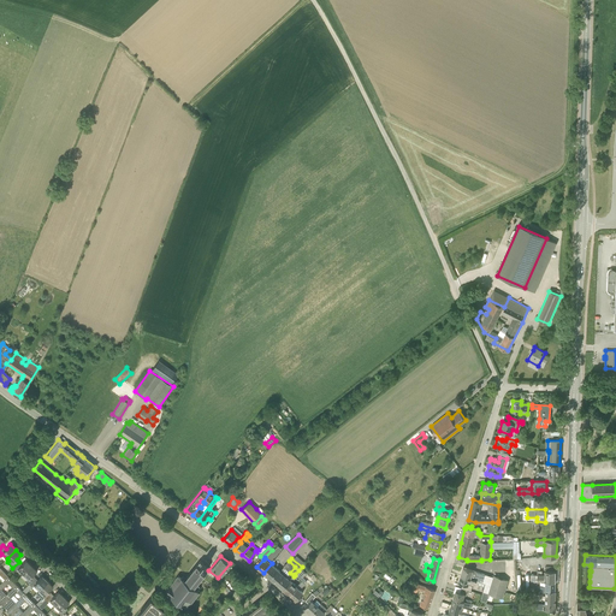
[(18,569),(23,574),(31,564),(27,560),(22,564),(19,562),(12,568),(16,570),(18,569)]
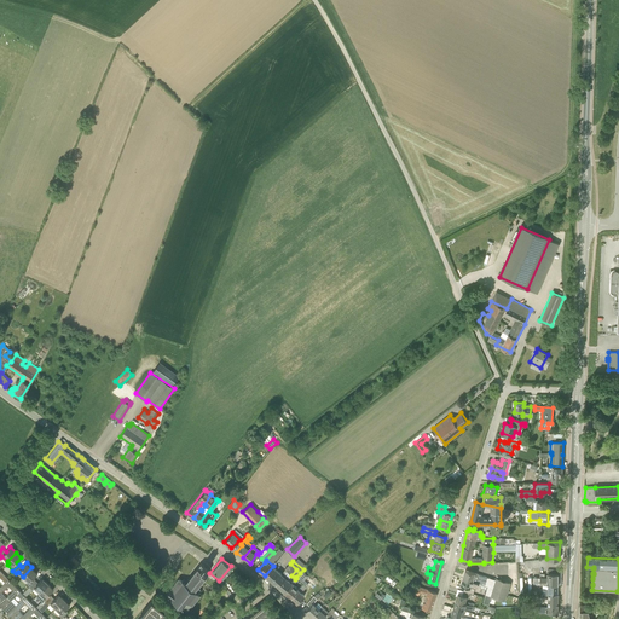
[(201,589),(197,586),(210,571),(207,568),(208,567),(203,565),(201,562),(186,580),(184,579),(183,580),(179,578),(167,595),(187,611),(200,595),(197,593),(201,589)]
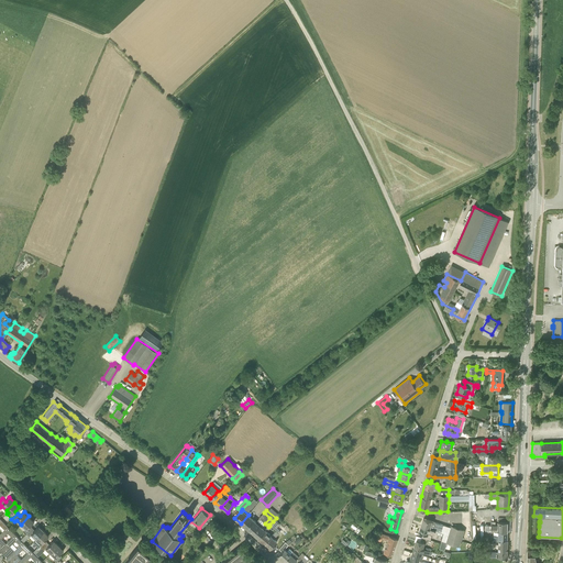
[(251,532),(258,525),(255,521),(249,515),(241,523),(251,532)]
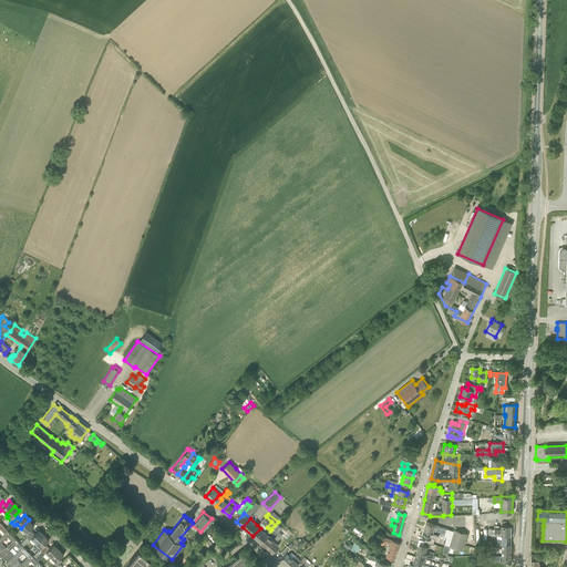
[(27,537),(33,532),(30,529),(34,525),(29,519),(21,528),(26,533),(24,535),(27,537)]
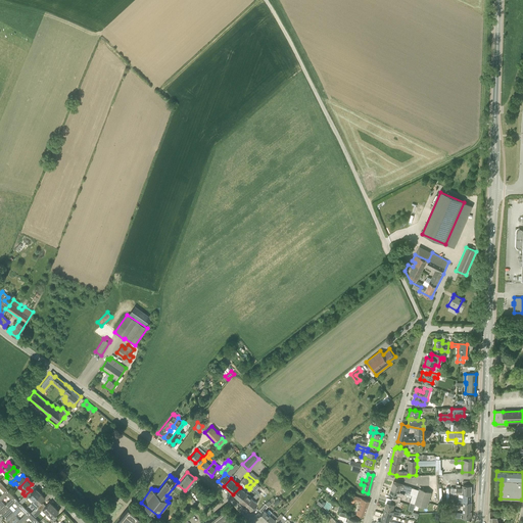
[(250,487),(256,492),(257,491),(256,490),(260,485),(256,481),(253,484),(250,487)]
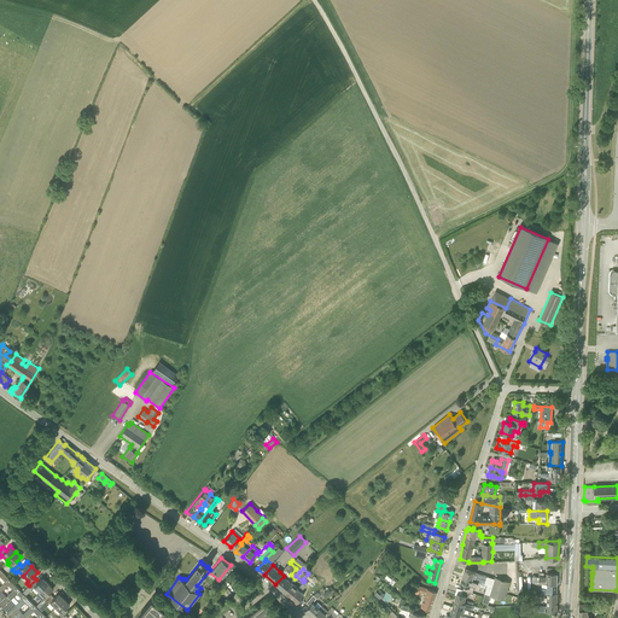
[(505,601),(506,600),(509,586),(511,582),(496,577),(496,578),(465,569),(462,577),(481,583),(488,586),(485,594),(505,601)]
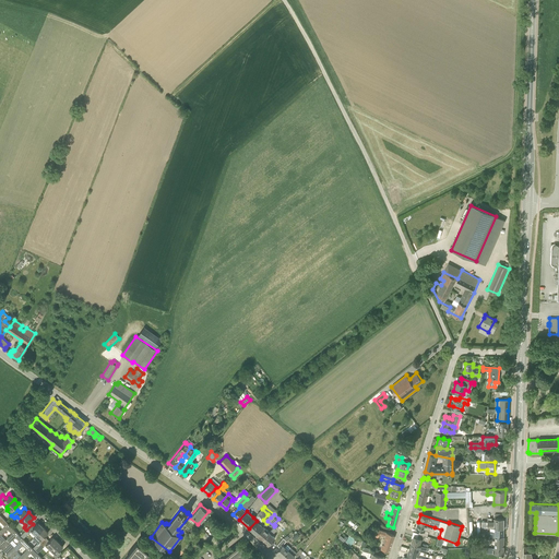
[(503,527),(504,514),(495,514),(494,521),(491,521),(492,518),(488,518),(487,521),(482,521),(480,527),(503,527)]
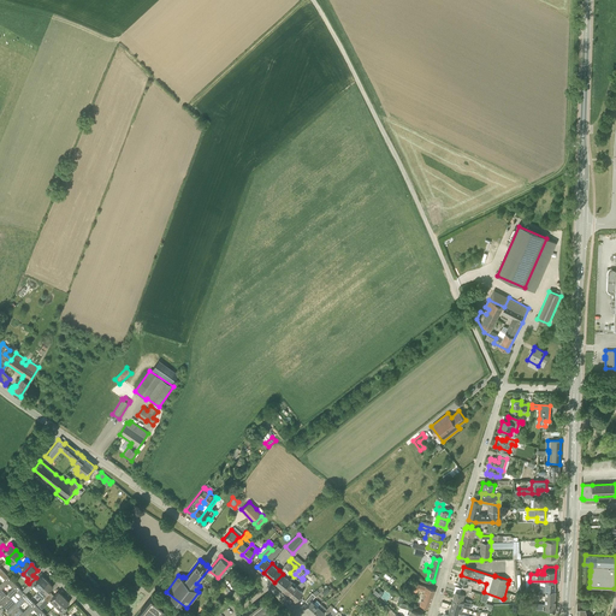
[(282,588),(289,580),(286,576),(288,575),(284,573),(283,574),(274,582),(282,588)]
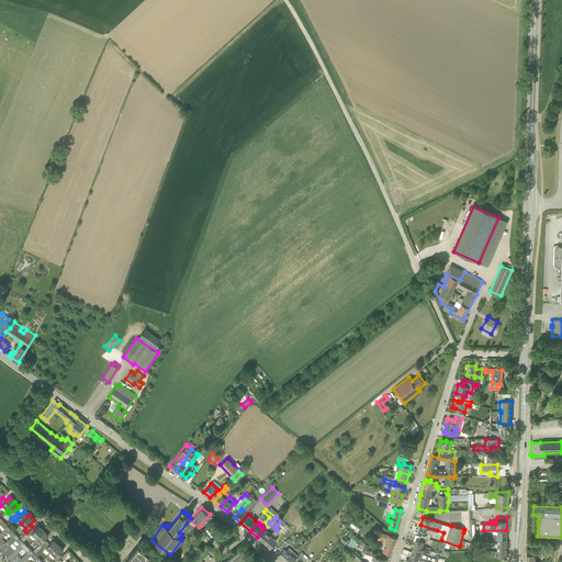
[(0,547),(6,542),(1,538),(8,531),(12,536),(15,534),(8,525),(4,528),(0,531),(0,547)]
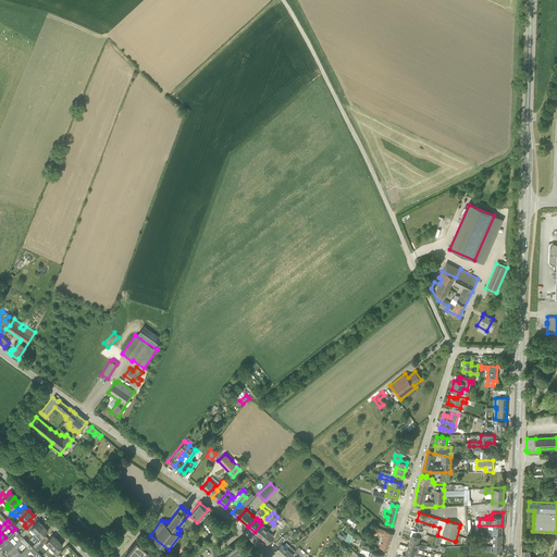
[(31,529),(35,533),(44,525),(38,520),(34,524),(33,522),(26,528),(29,530),(31,529)]
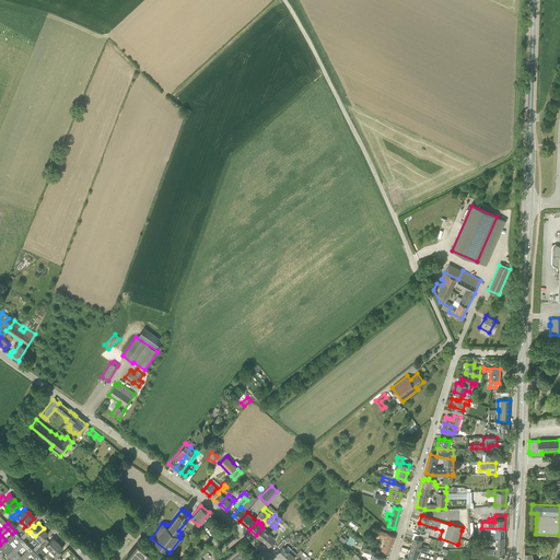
[(420,534),(426,536),(428,537),(430,533),(426,532),(427,529),(434,532),(435,528),(419,523),(417,528),(421,529),(420,534)]
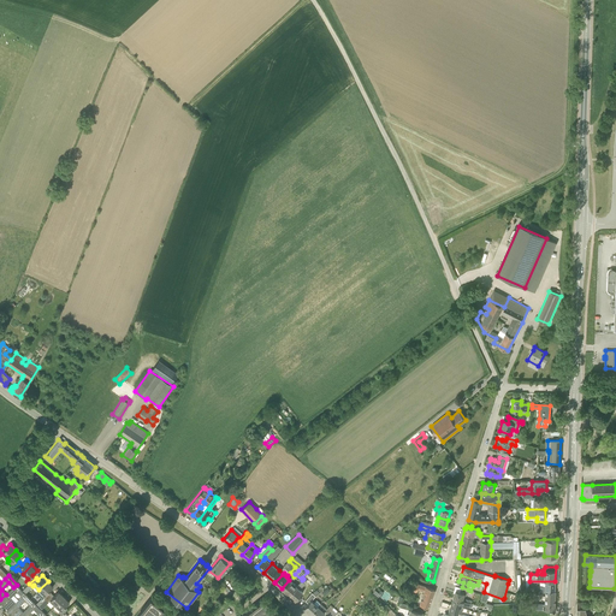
[(306,581),(303,579),(302,580),(302,581),(297,586),(289,594),(295,600),(303,592),(300,590),(306,581)]
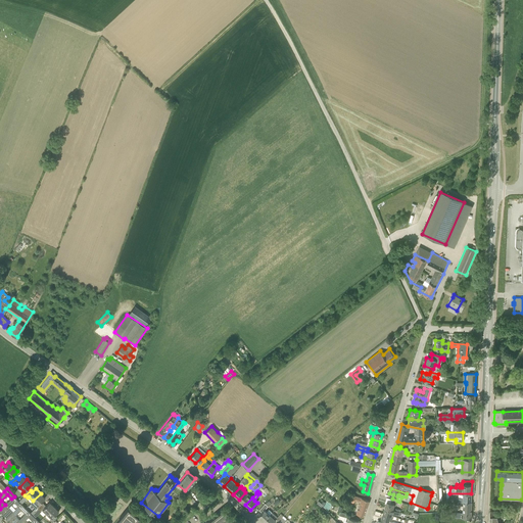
[(245,505),(252,497),(245,492),(239,500),(245,505)]
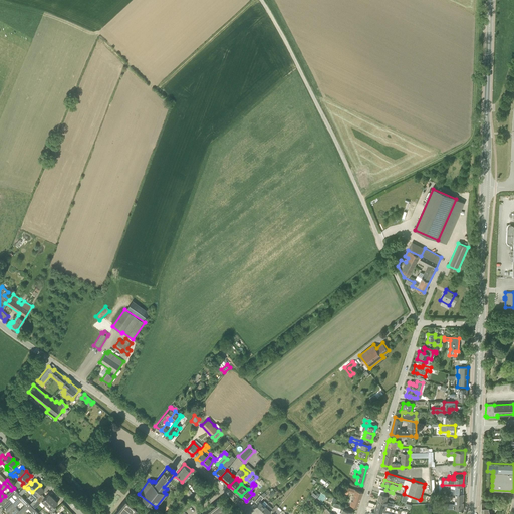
[(38,500),(43,495),(41,493),(44,489),(40,485),(32,492),(36,496),(35,498),(38,500)]
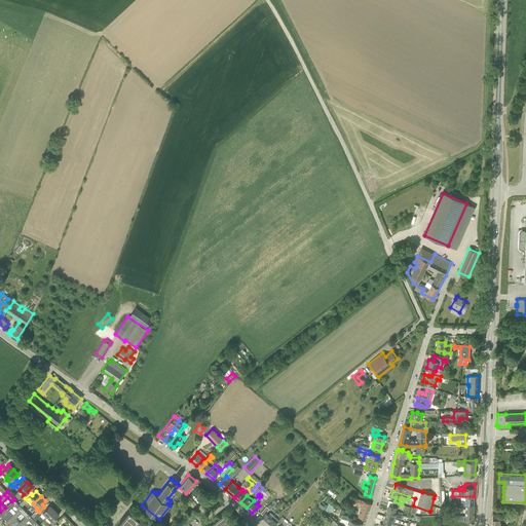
[(358,516),(366,519),(371,503),(364,500),(352,496),(350,503),(355,505),(355,503),(362,505),(358,516)]
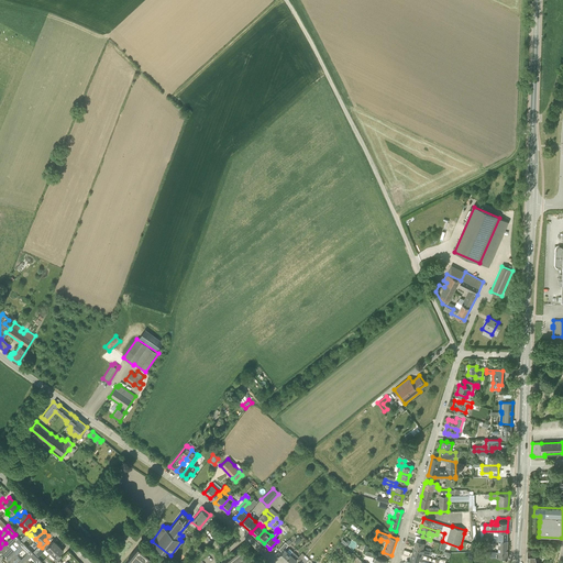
[(484,540),(499,540),(507,540),(507,531),(484,531),(484,540)]
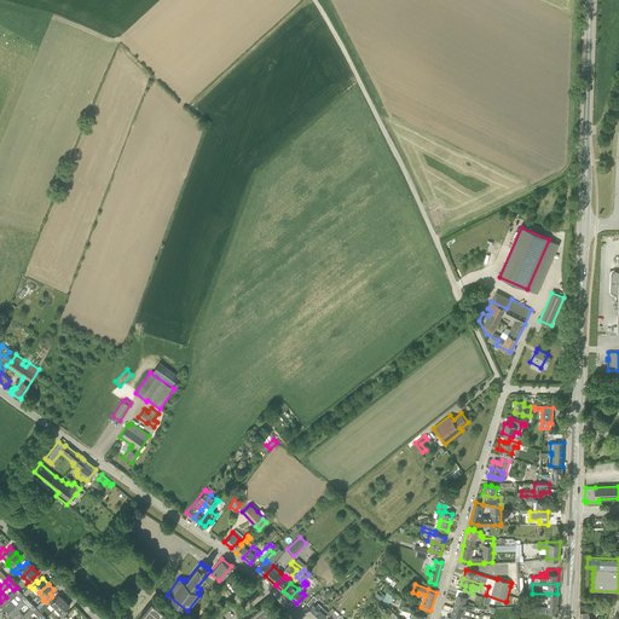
[(7,613),(15,606),(10,601),(17,595),(22,600),(25,596),(17,588),(13,590),(6,597),(0,602),(0,606),(1,608),(1,607),(7,613)]
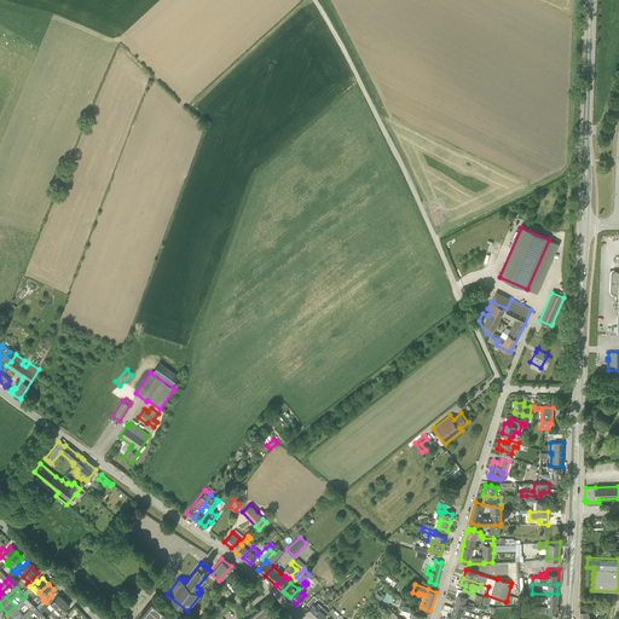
[(456,601),(466,603),(467,597),(469,599),(470,593),(464,590),(462,595),(458,594),(456,601)]
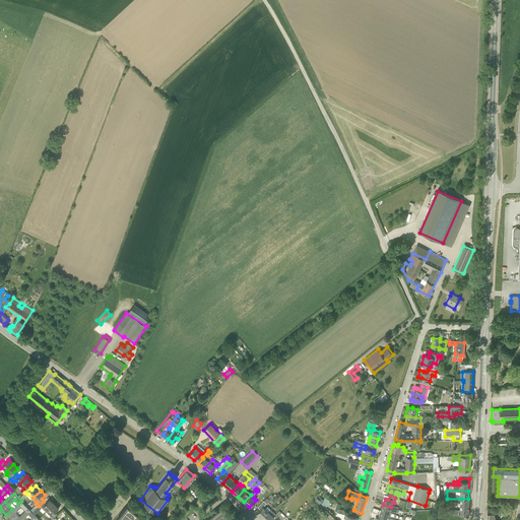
[(42,507),(47,511),(54,504),(49,499),(46,503),(44,501),(39,506),(41,509),(42,507)]
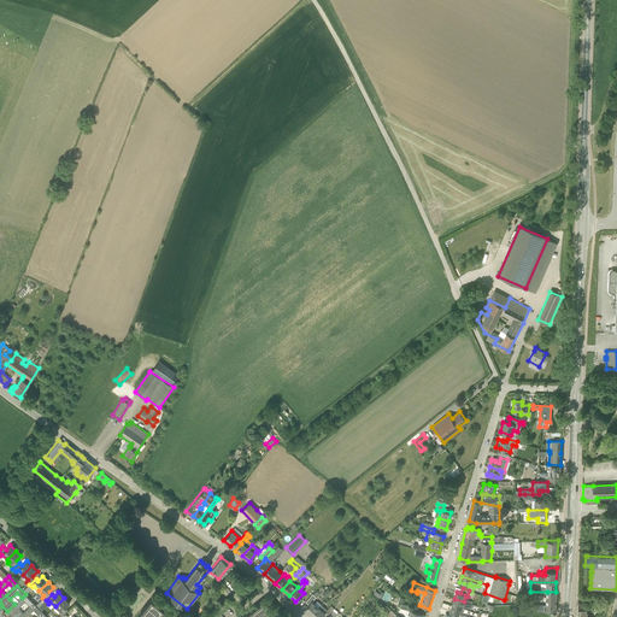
[(534,610),(556,612),(556,592),(547,592),(547,605),(533,605),(534,610)]
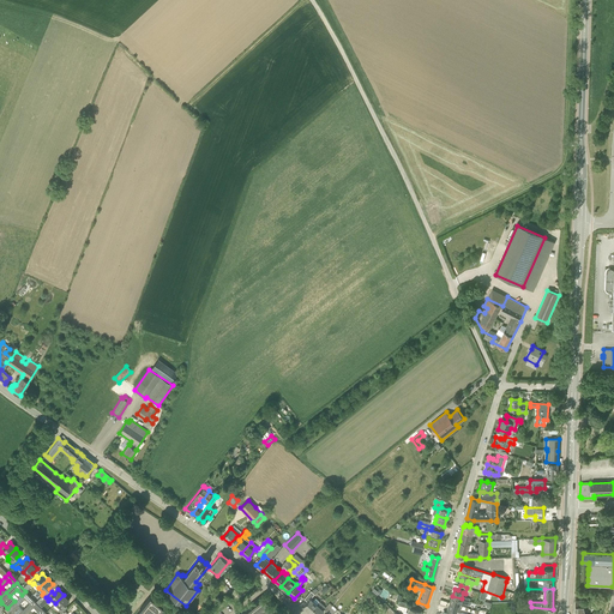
[(309,612),(319,601),(315,599),(313,601),(309,599),(314,594),(311,590),(304,599),(307,601),(302,606),(309,612)]
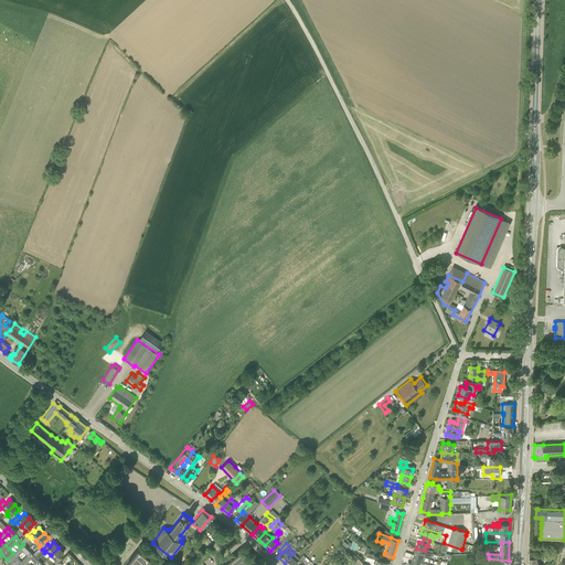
[(12,564),(17,564),(21,561),(17,556),(23,551),(28,555),(30,552),(23,544),(20,547),(13,553),(7,560),(6,561),(9,563),(9,562),(12,564)]
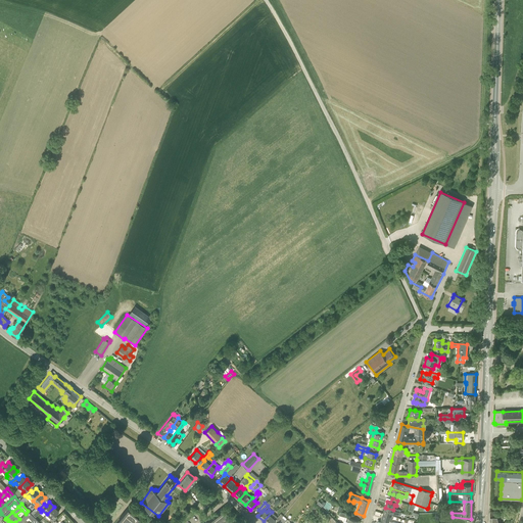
[(49,520),(52,522),(57,517),(55,515),(59,511),(54,507),(47,514),(51,518),(49,520)]
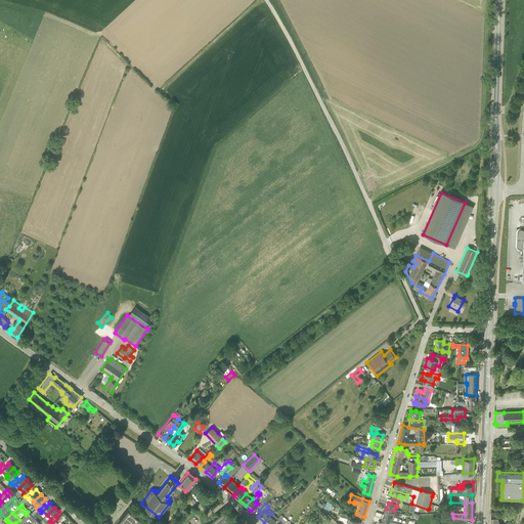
[(224,509),(204,523),(133,523),(136,521),(139,517),(128,508),(119,519),(121,520),(117,523),(226,523),(232,519),(224,509)]
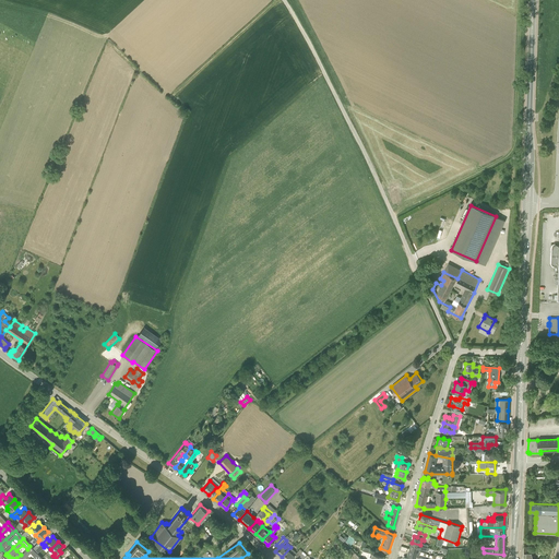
[(27,558),(28,558),(25,558),(31,552),(35,557),(38,554),(30,546),(27,549),(21,555),(16,558),(27,558)]
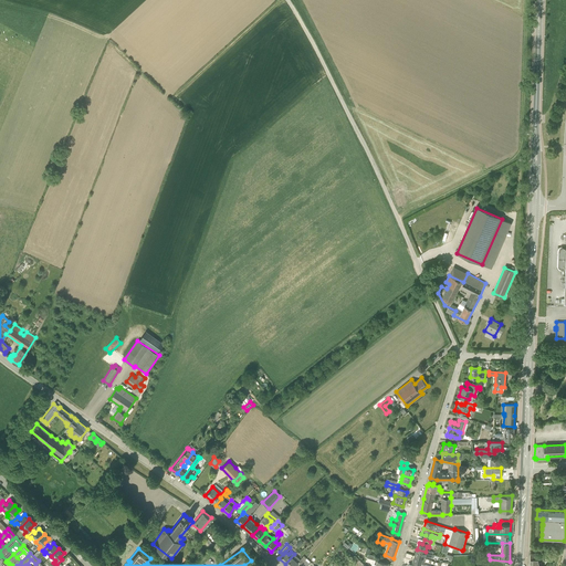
[(530,565),(540,565),(538,557),(541,556),(540,553),(537,554),(537,553),(531,553),(530,565)]
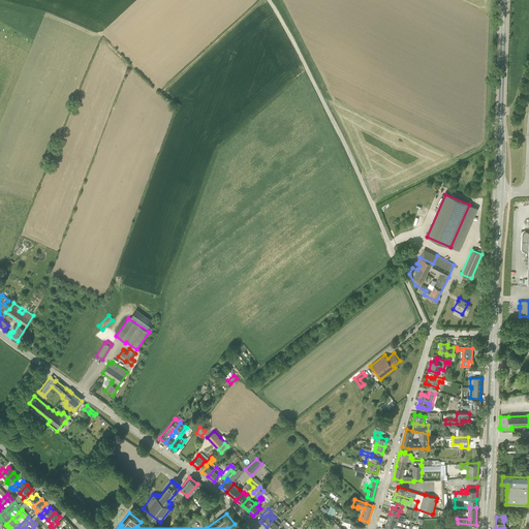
[(269,528),(275,528),(279,526),(278,525),(279,525),(281,527),(286,522),(283,520),(280,523),(275,518),(267,527),(269,528)]
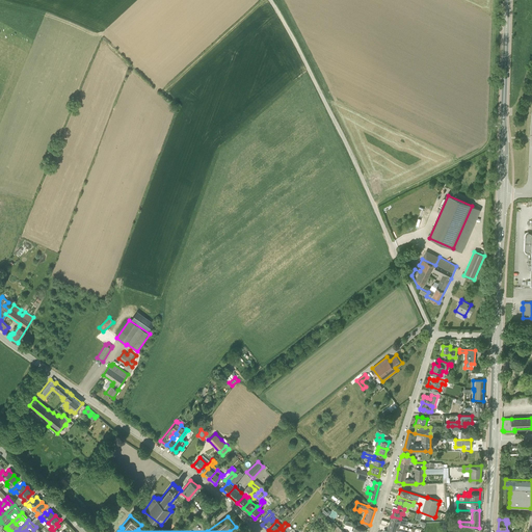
[(389,527),(396,530),(398,531),(399,528),(399,525),(399,524),(390,522),(389,527)]
